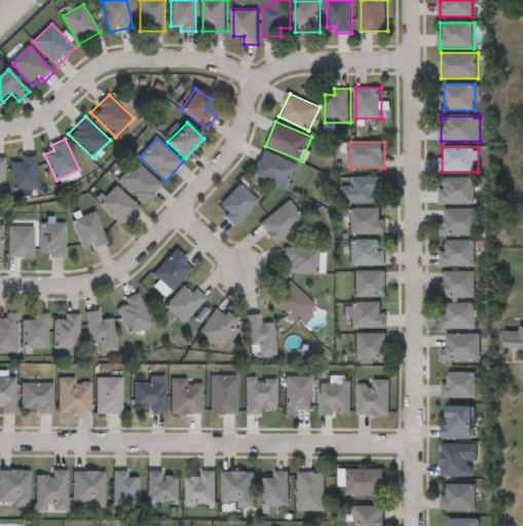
[(254,173),(265,150),(299,166),(288,189),(254,173)]
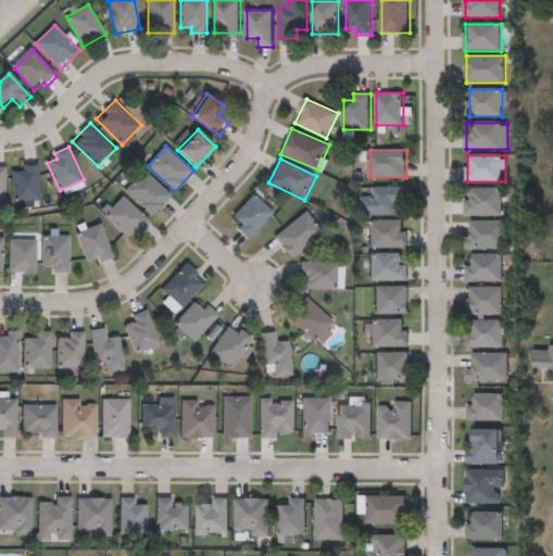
[(40,206),(15,206),(14,167),(40,167),(40,206)]
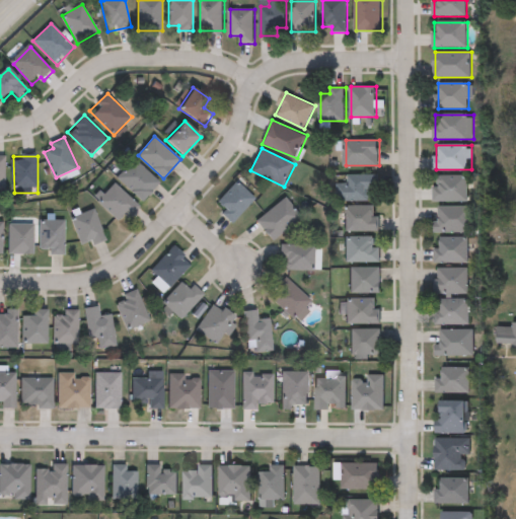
[(0,191),(8,192),(8,157),(0,157),(0,191)]
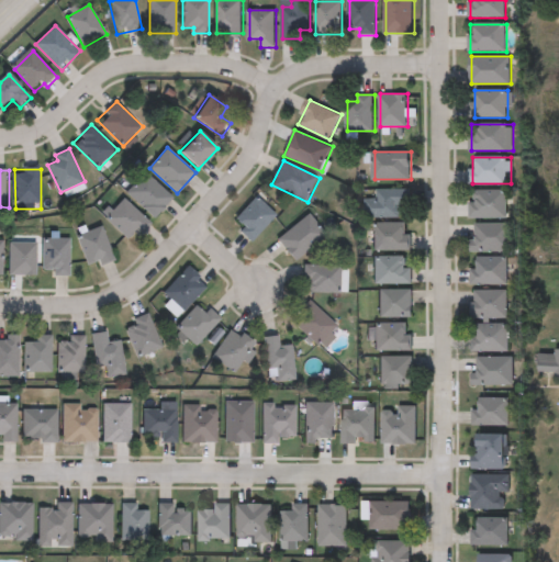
[(154,218),(126,191),(146,172),(174,199),(154,218)]
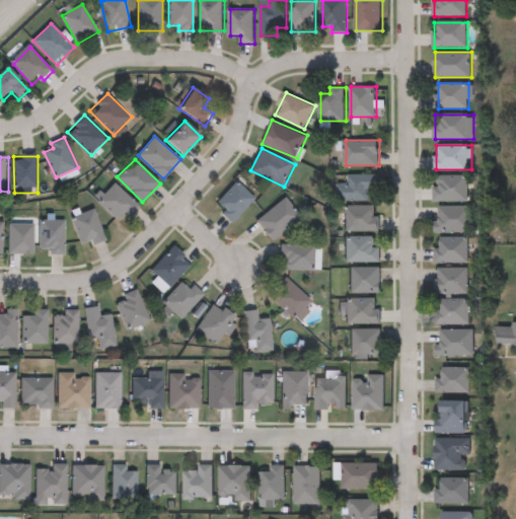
[(371,201),(339,201),(339,183),(348,183),(348,173),(379,173),(379,191),(371,191),(371,201)]
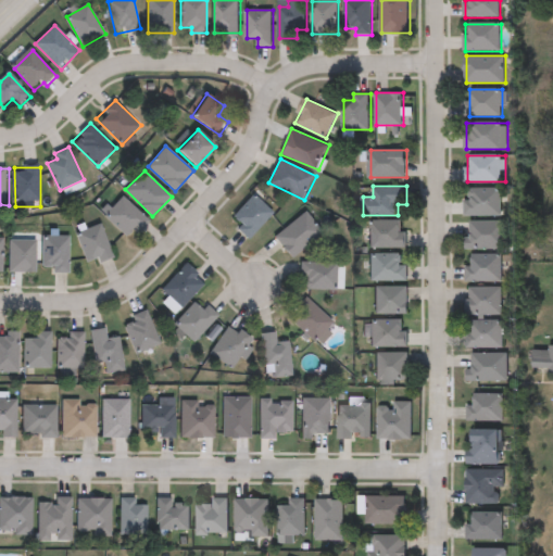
[(502,188),(502,215),(466,215),(466,188),(502,188)]
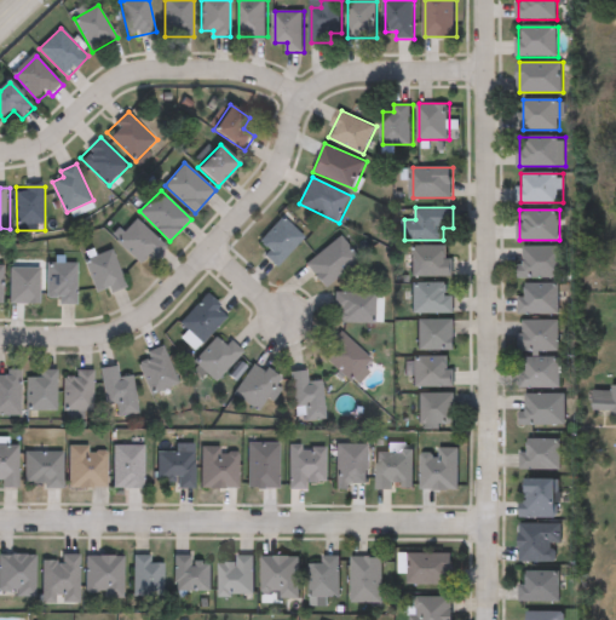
[(280,265),(257,246),(282,217),(305,236),(280,265)]
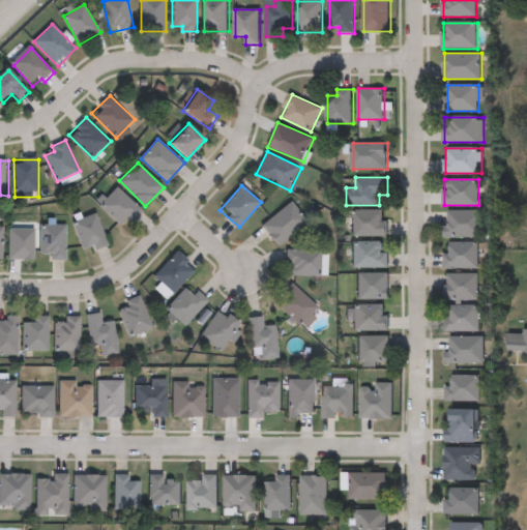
[(140,209),(122,227),(99,204),(117,186),(140,209)]
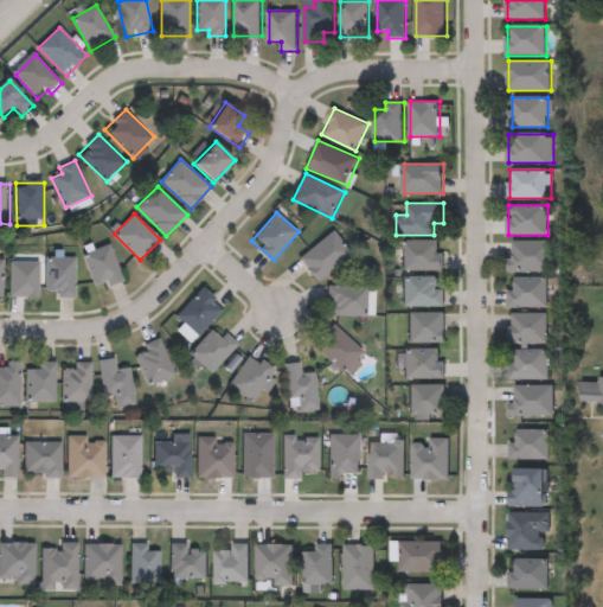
[(300,260),(333,230),(352,253),(320,282),(300,260)]
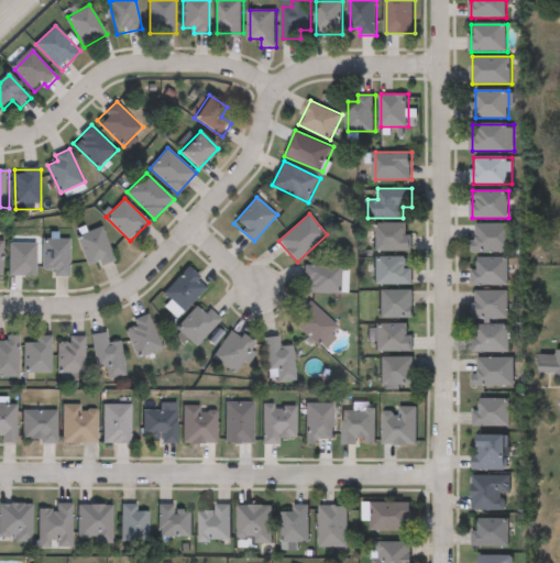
[(412,222),(412,250),(375,250),(375,222),(412,222)]
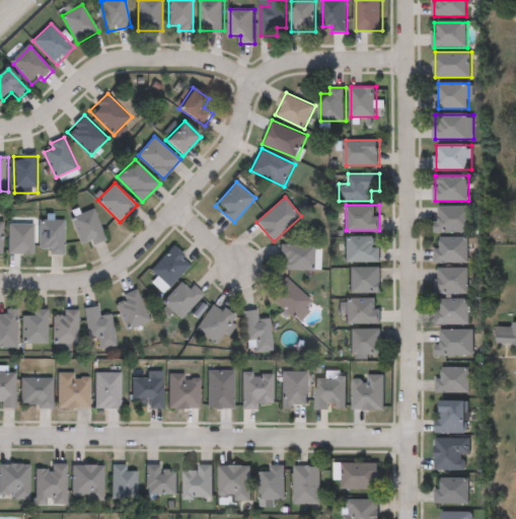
[(472,232),(437,232),(437,207),(472,207),(472,232)]
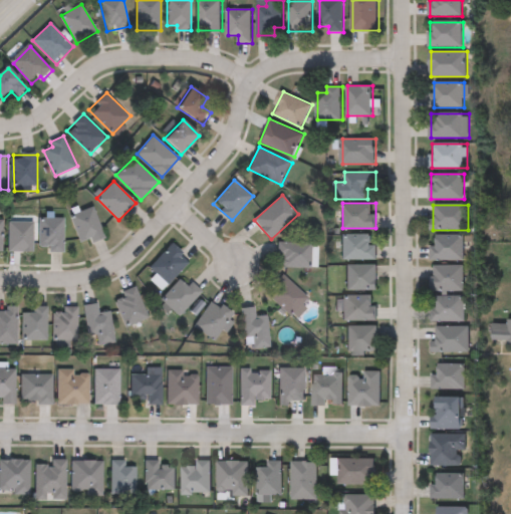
[(92,243),(90,238),(82,242),(70,218),(91,207),(106,236),(92,243)]
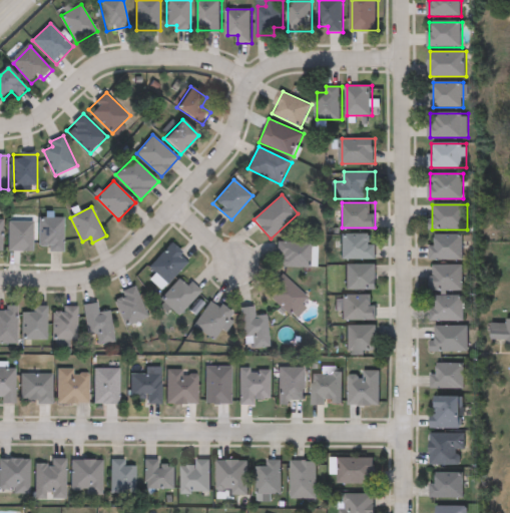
[(48,250),(48,245),(39,245),(39,217),(64,217),(64,250),(48,250)]
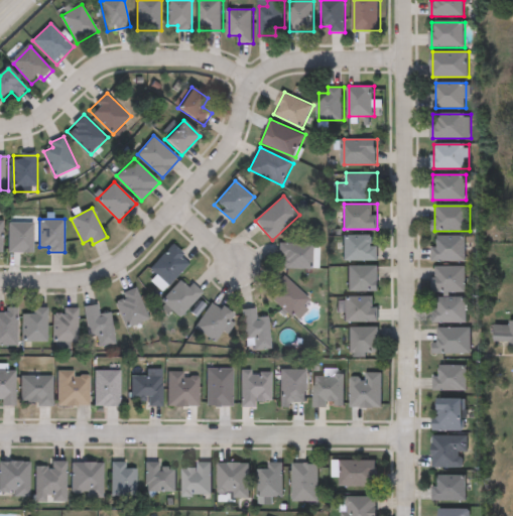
[(33,252),(9,252),(9,222),(33,222),(33,252)]
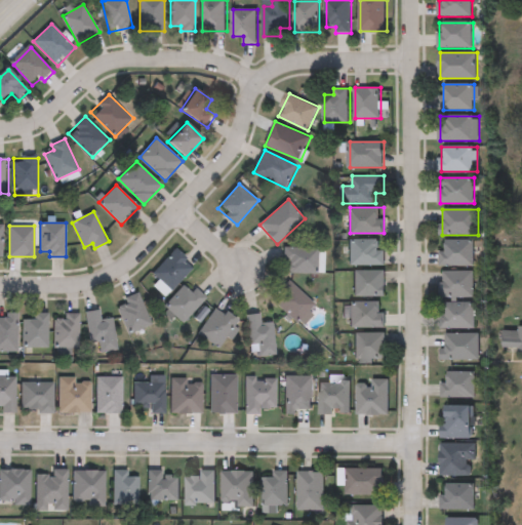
[(352,238),(380,238),(380,247),(386,247),(386,264),(352,264),(352,238)]
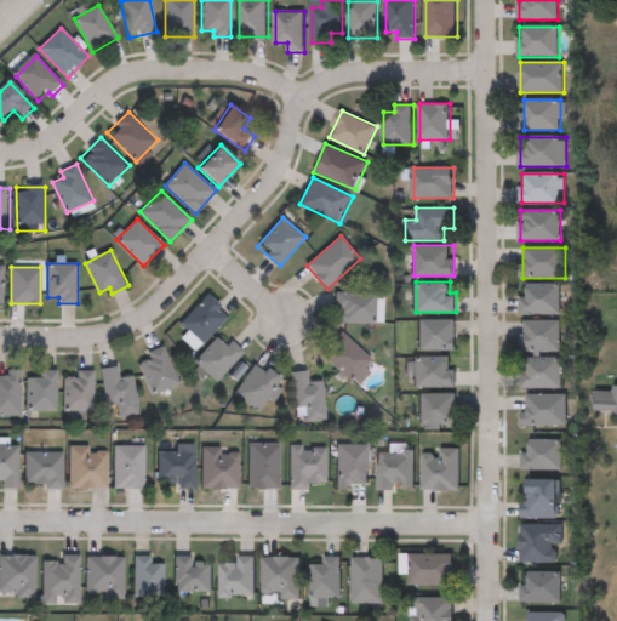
[(561,313),(521,313),(521,283),(561,283),(561,313)]
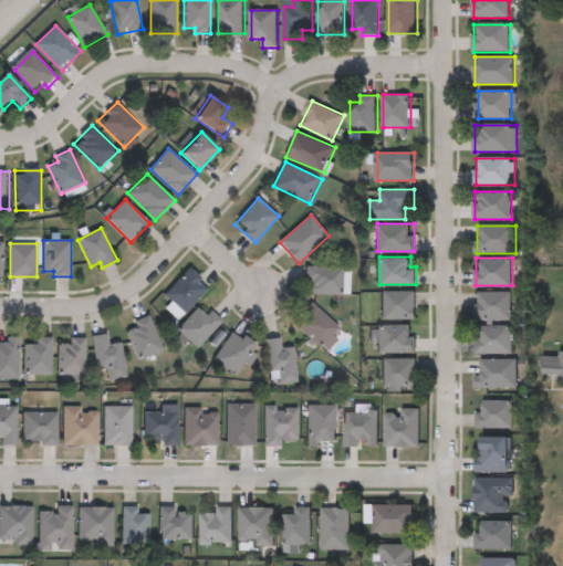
[(344,265),(344,293),(308,293),(308,265),(344,265)]
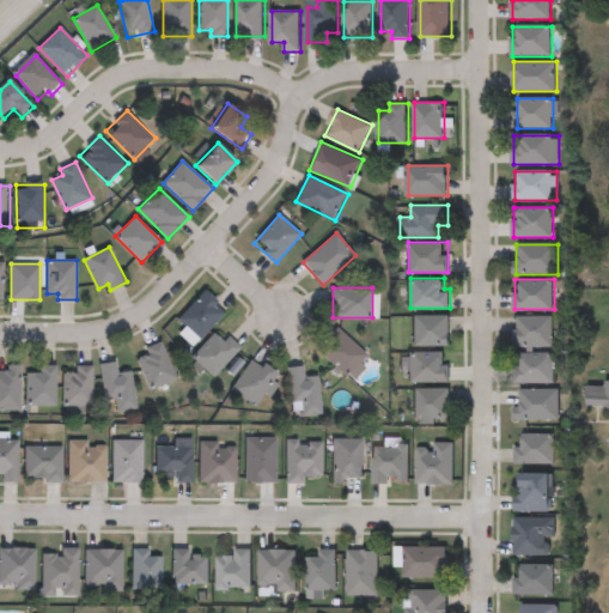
[(227,310),(200,338),(178,317),(206,289),(227,310)]
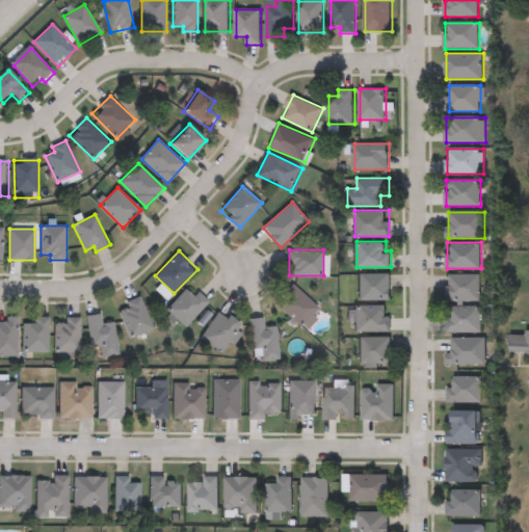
[(391,272),(391,298),(361,298),(361,272),(391,272)]
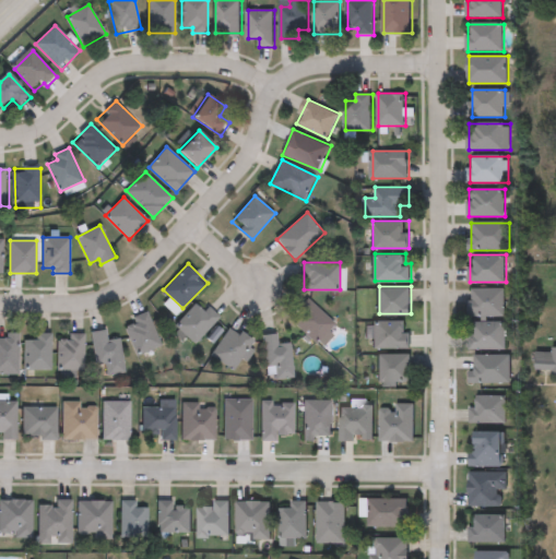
[(506,286),(506,316),(471,316),(471,286),(506,286)]
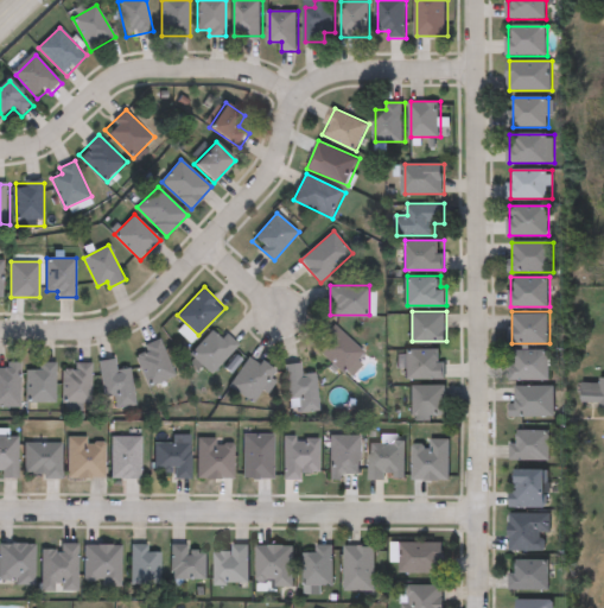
[(345,373),(317,344),(337,324),(364,353),(345,373)]
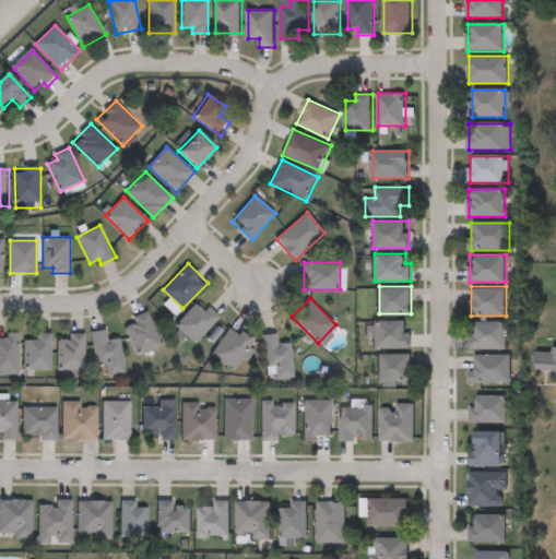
[(176,323),(197,304),(204,311),(210,306),(221,317),(196,343),(176,323)]
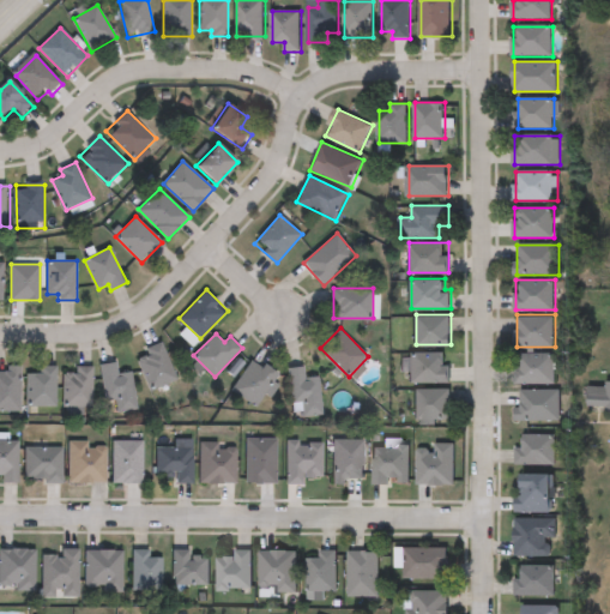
[(137,354),(163,343),(179,379),(152,390),(137,354)]
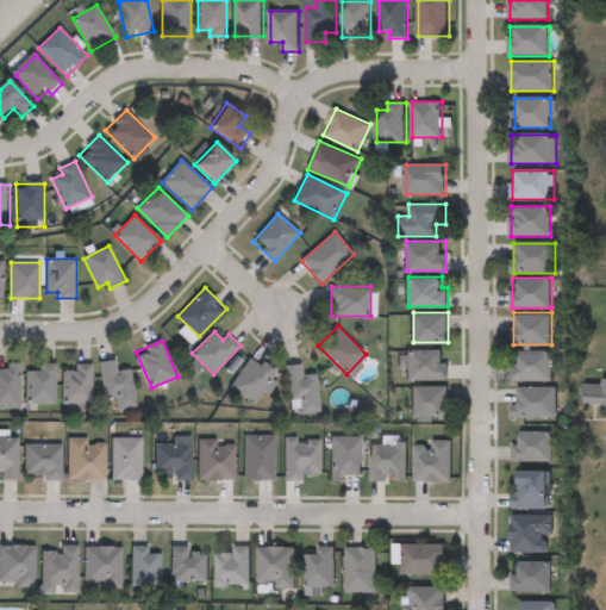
[(408,349),(448,349),(448,379),(408,379),(408,349)]
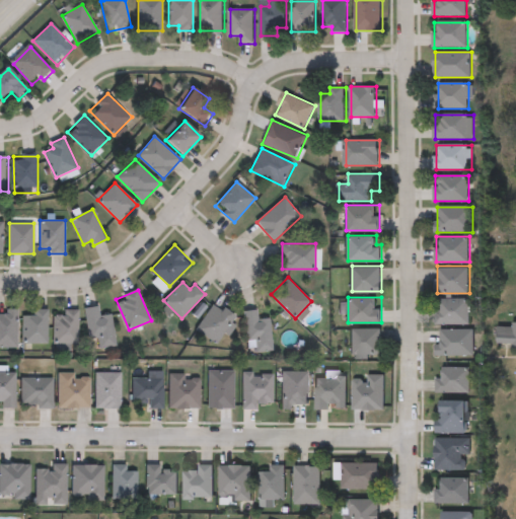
[(438,323),(438,297),(470,297),(470,323),(438,323)]
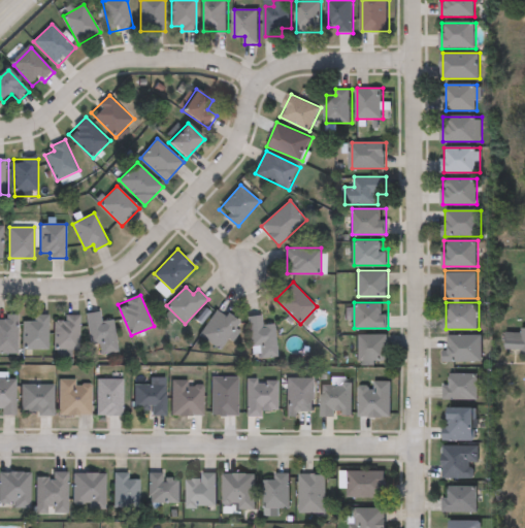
[(242,323),(224,350),(200,334),(219,307),(242,323)]
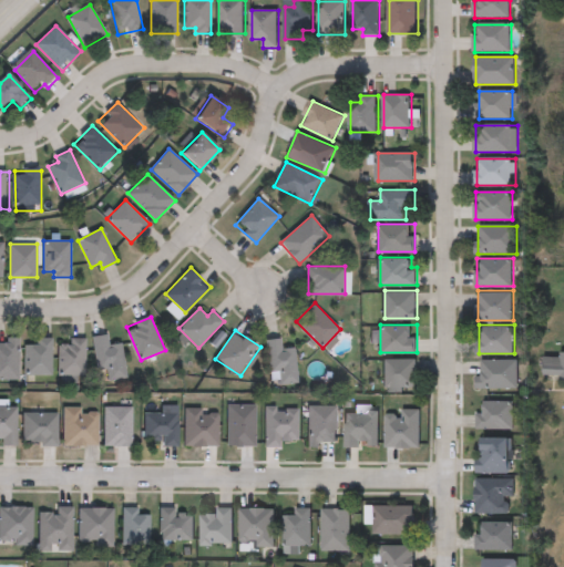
[(123,342),(127,378),(109,380),(108,369),(99,370),(94,334),(109,333),(110,343),(123,342)]
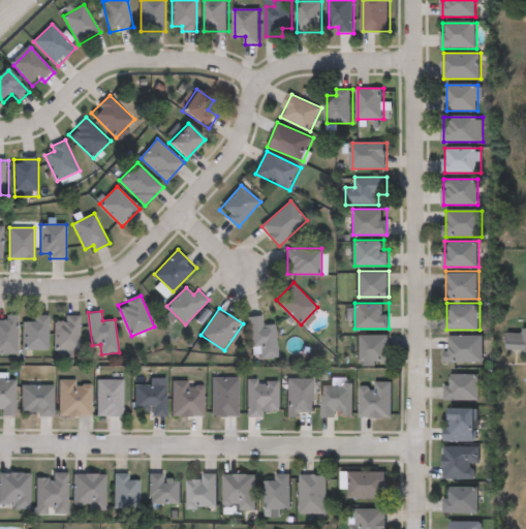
[(25,349),(25,320),(34,320),(34,314),(50,314),(50,349),(25,349)]
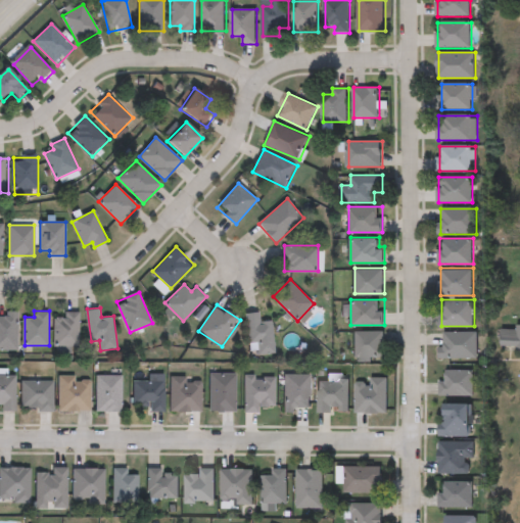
[(64,316),(64,311),(80,311),(80,346),(55,346),(55,316),(64,316)]
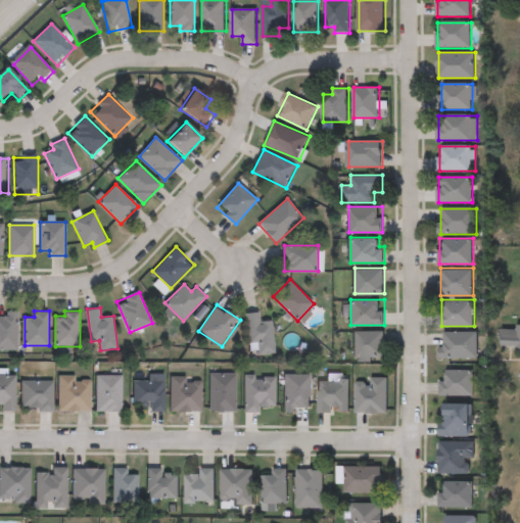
[(273,320),(276,352),(258,354),(257,344),(249,345),(246,312),(261,311),(262,321),(273,320)]
